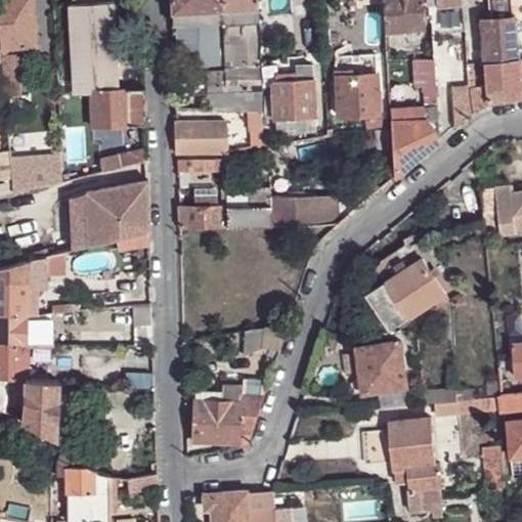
[(31,0),(0,0),(0,49),(35,46),(31,0)]
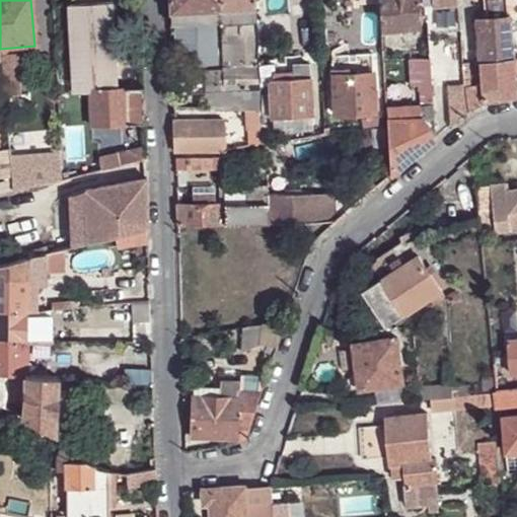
[(168,0),(169,13),(220,11),(219,0),(168,0)]
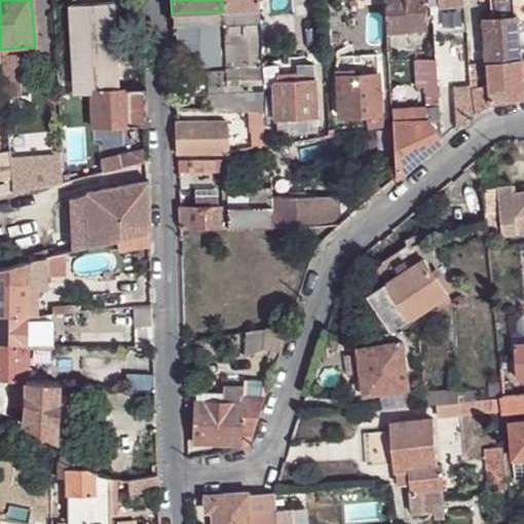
[(222,0),(223,11),(258,9),(257,0),(222,0)]
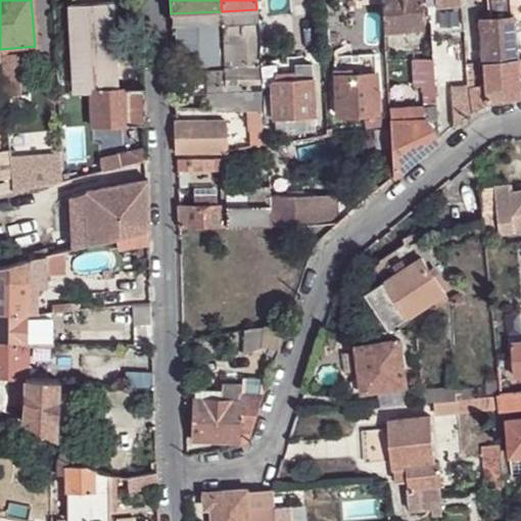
[(420,0),(382,0),(384,30),(423,27),(422,6),(421,6),(420,0)]
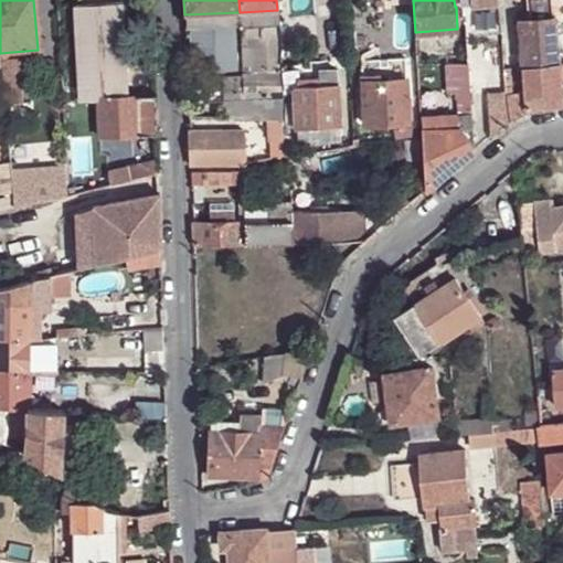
[(552,0),(523,0),(524,22),(555,20),(555,19),(552,0)]
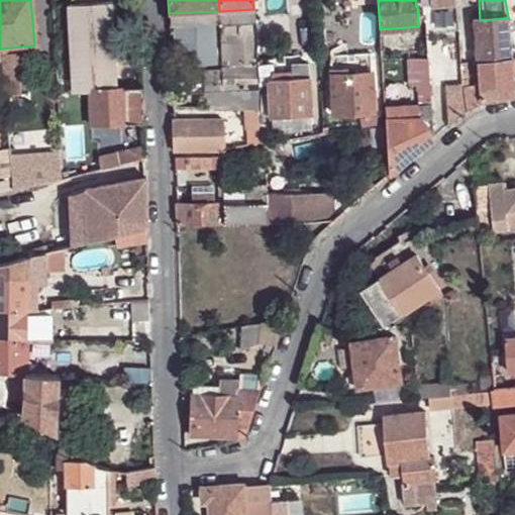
[(514,0),(505,0),(508,17),(514,16),(514,0)]
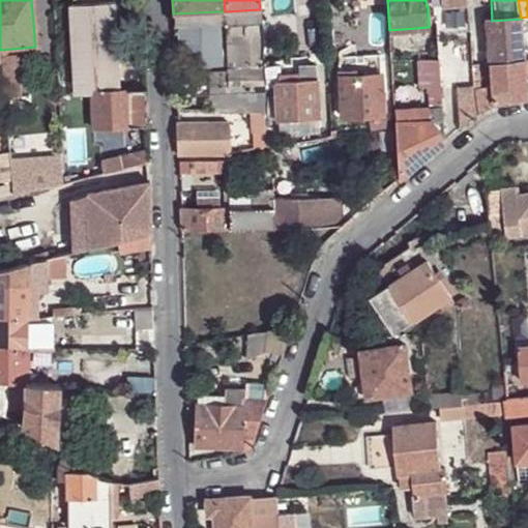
[(90,93),(119,93),(114,3),(70,5),(77,96),(90,95),(90,93)]
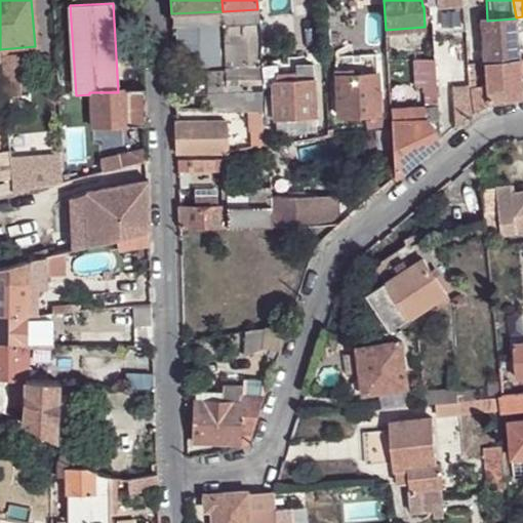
[(257,9),(223,11),(224,23),(231,23),(257,22),(257,9)]
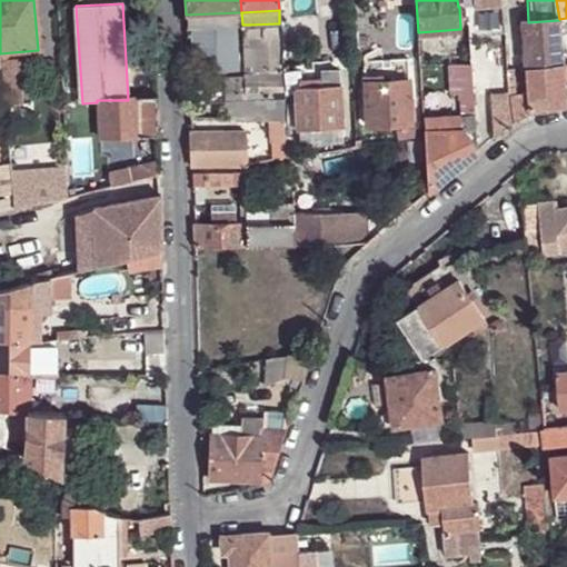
[(186,15),(187,28),(232,26),(242,25),(241,12),(186,15)]
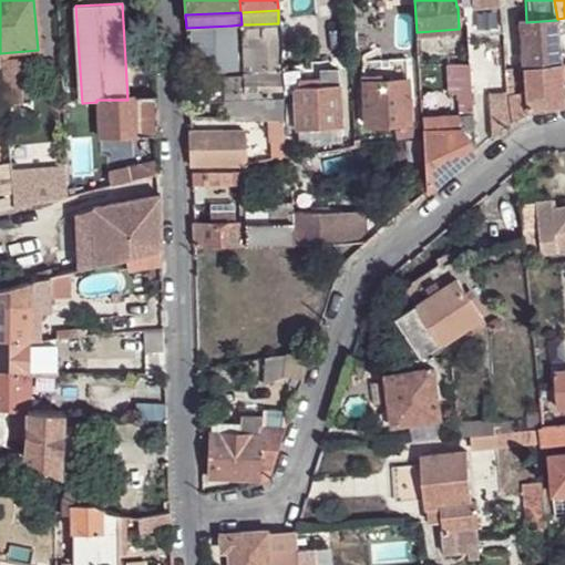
[(526,22),(520,23),(526,111),(526,113),(564,109),(562,85),(561,78),(561,67),(557,20),(526,22)]
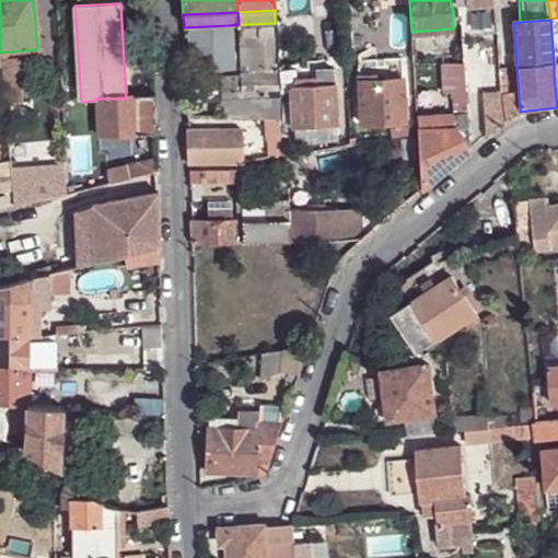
[(246,31),(239,31),(241,80),(242,95),(279,95),(275,23),(246,24),(246,31)]
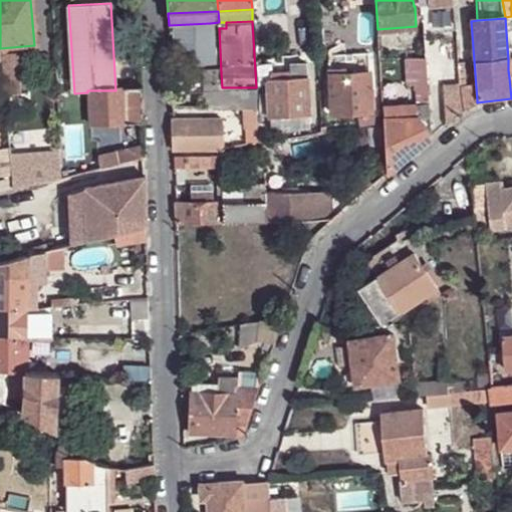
[(172,40),(188,39),(190,59),(192,58),(215,58),(213,38),(210,38),(210,23),(169,25),(170,40),(172,40)]
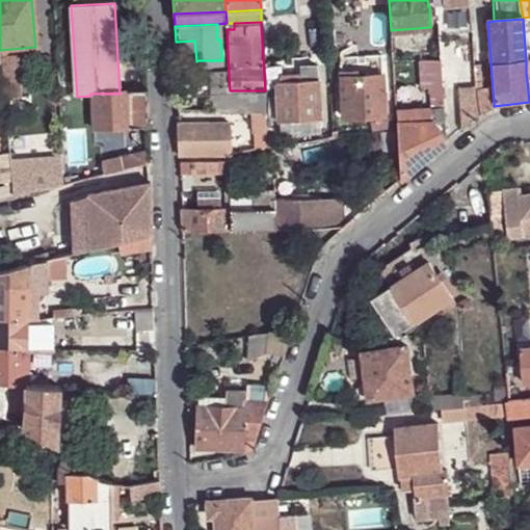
[(196,61),(194,41),(178,42),(180,61),(196,61)]
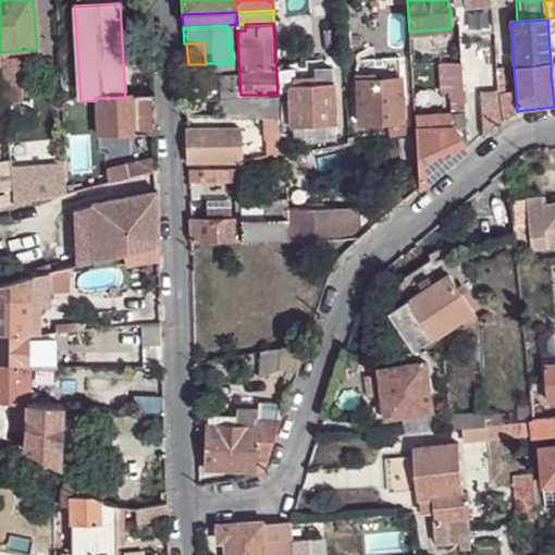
[(233,63),(208,63),(208,78),(233,77),(233,63)]
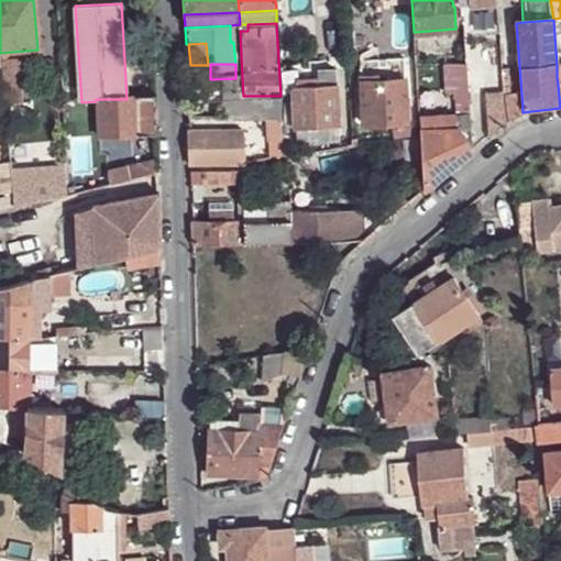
[(419,117),(420,139),(425,190),(472,151),(471,149),(459,130),(469,129),(463,64),(449,64),(449,65),(451,95),(452,114),(419,117)]
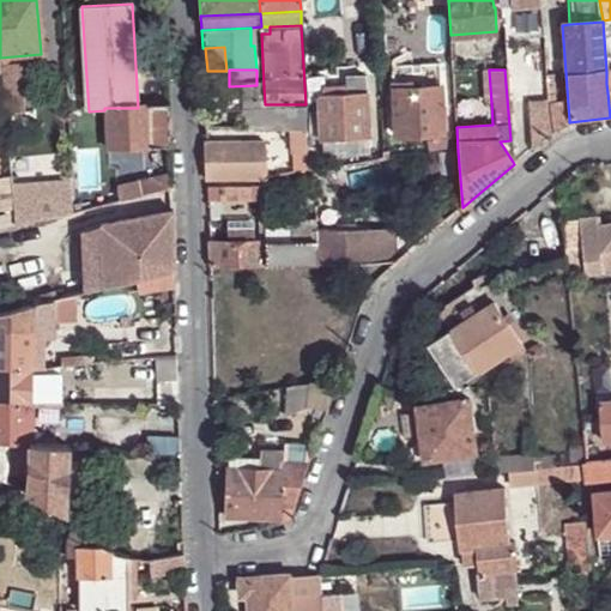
[(482,103),(491,103),(489,71),(479,71),(482,103)]
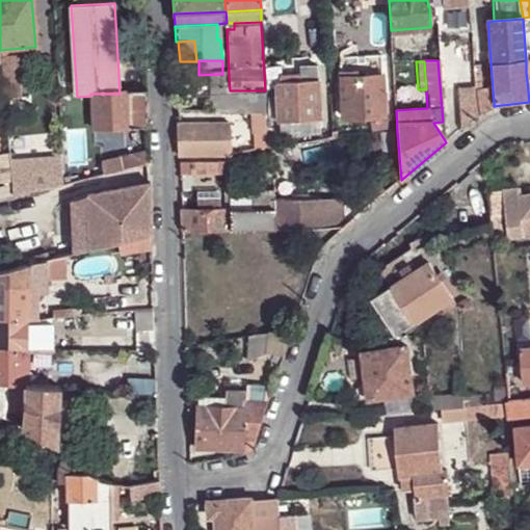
[(339,64),(340,78),(381,76),(381,62),(339,64)]
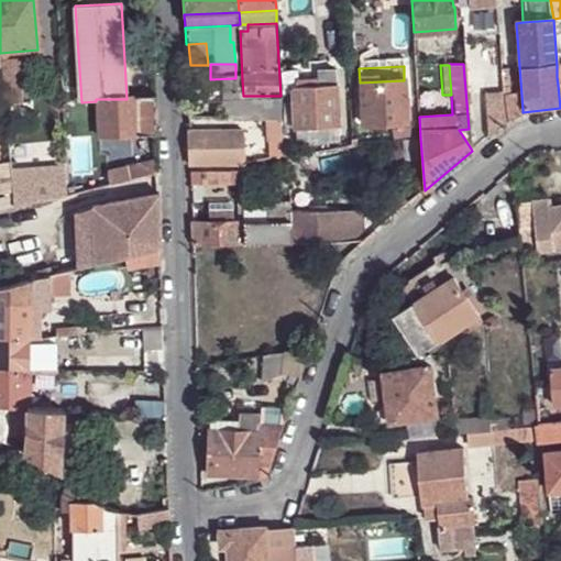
[(1,69),(3,105),(19,103),(17,69),(1,69)]
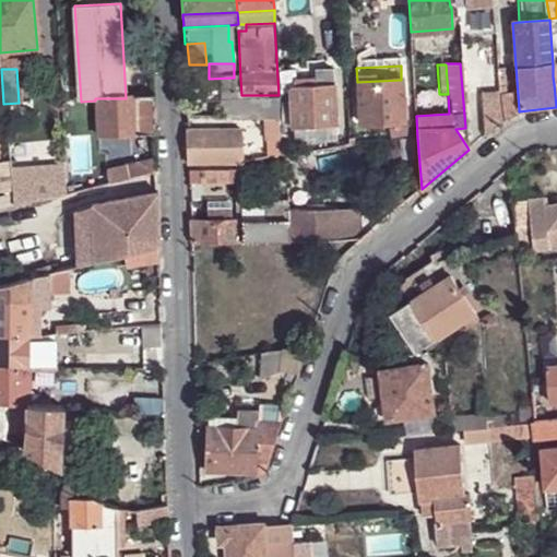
[(287,72),(288,86),(332,84),(332,70),(287,72)]
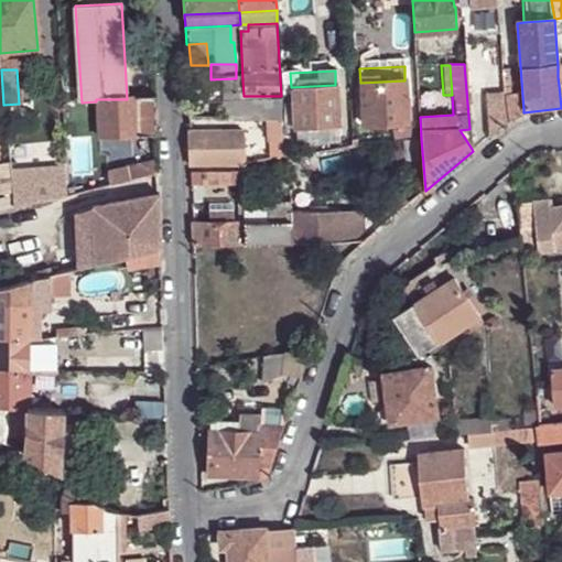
[(282,119),(281,96),(244,96),(242,80),(220,83),(223,119),(241,121),(267,120),(282,119)]
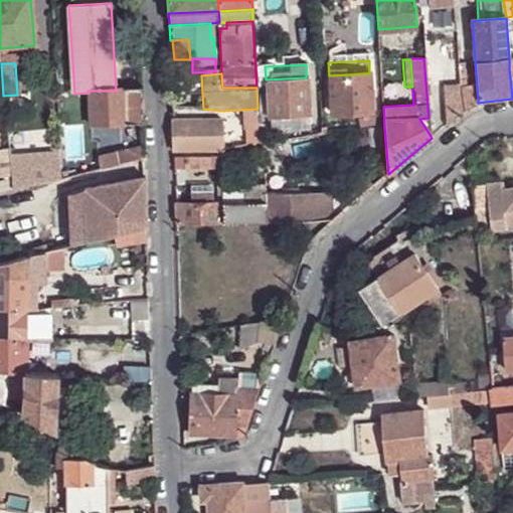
[(329,75),(331,114),(371,113),(369,73),(329,75)]
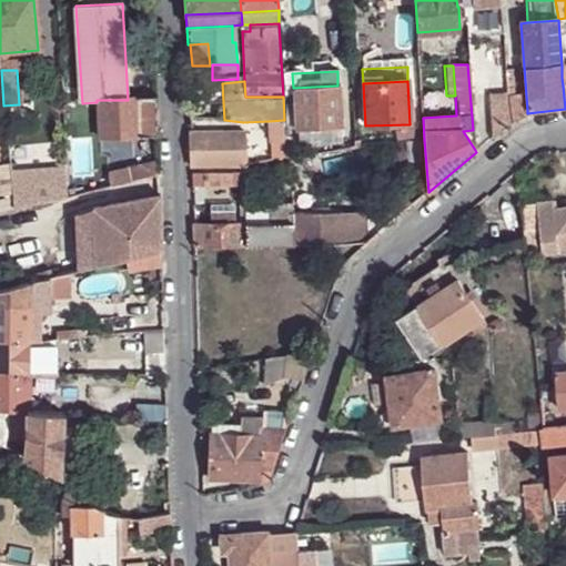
[(337,86),(293,88),(295,130),(340,127),(337,86)]
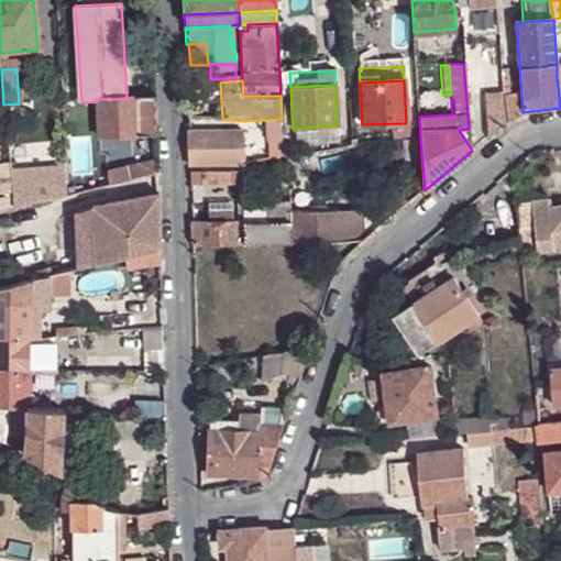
[(483,94),(486,138),(505,122),(504,109),(503,92),(483,94)]
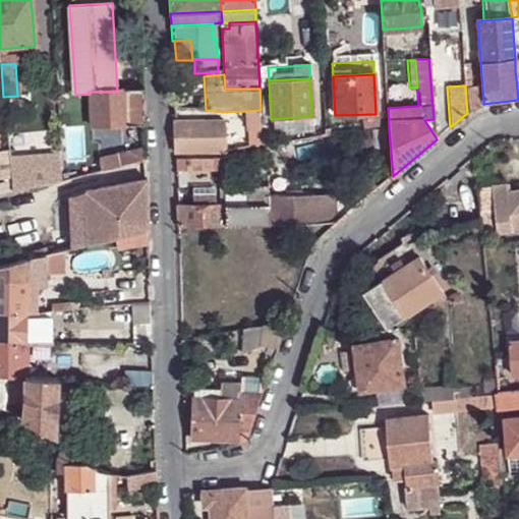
[(90,127),(143,125),(142,90),(117,92),(89,92),(89,94),(90,127)]
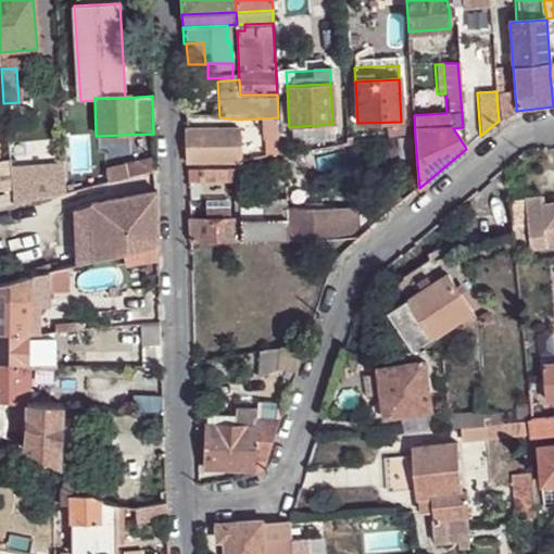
[(498,108),(499,121),(501,120),(515,113),(514,110),(512,103),(498,108)]
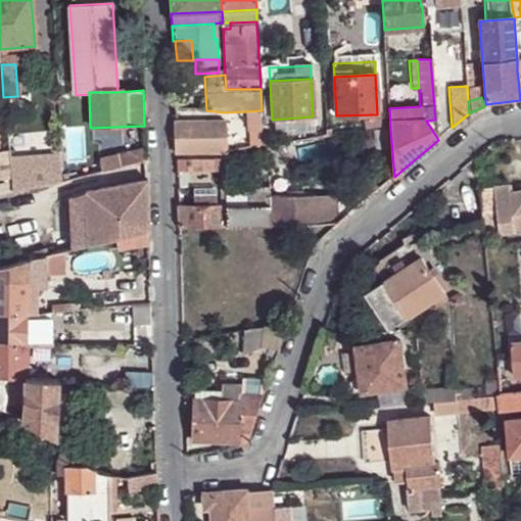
[(263,131),(262,110),(247,111),(249,132),(263,131)]
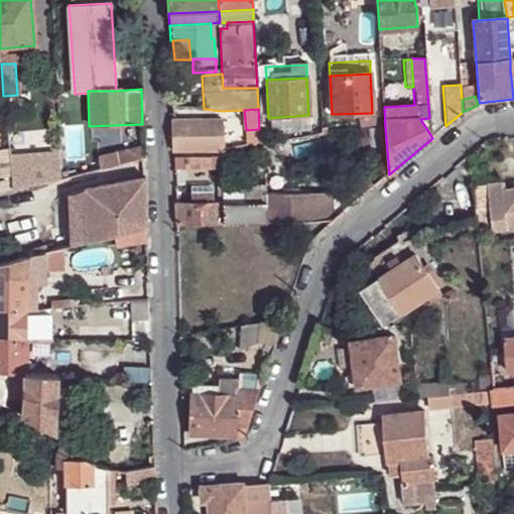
[(221,120),(172,121),(173,149),(223,149),(221,120)]
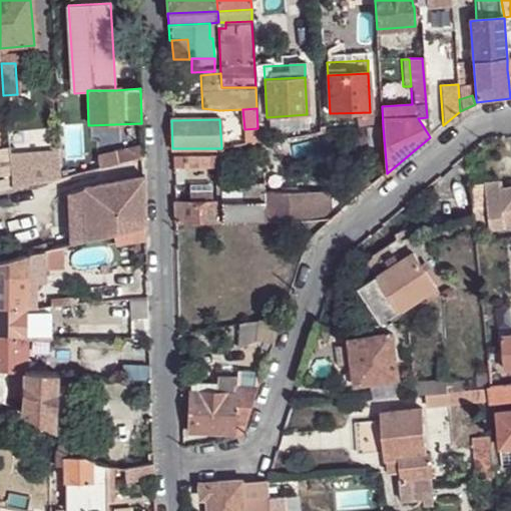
[(244,129),(245,145),(258,142),(258,128),(244,129)]
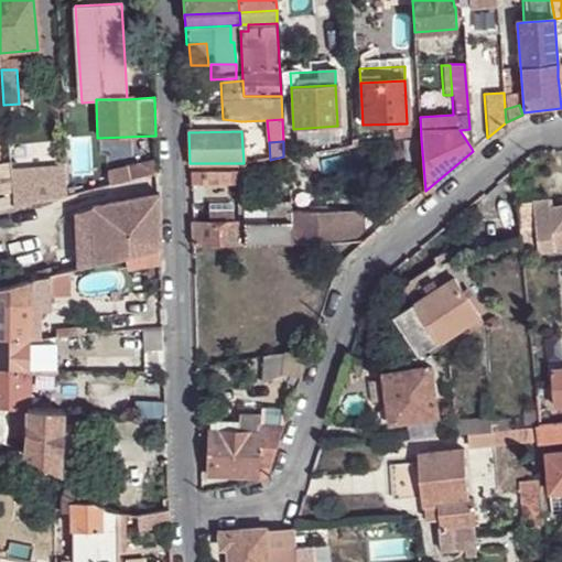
[(128,182),(157,175),(157,159),(126,165),(128,182)]
